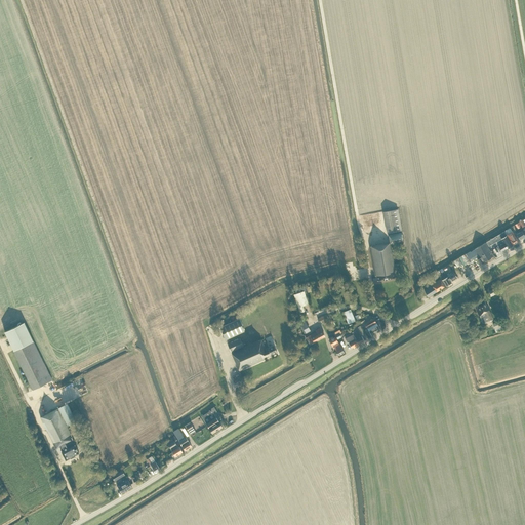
[(387,233),(401,231),(398,209),(384,212),(387,233)]
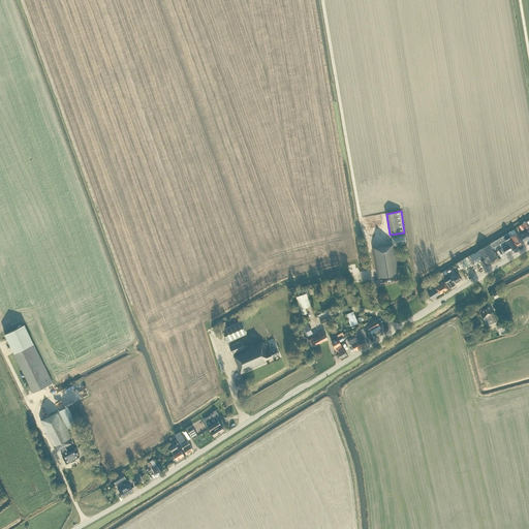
[(517,247),(522,244),(514,230),(512,230),(508,232),(510,236),(517,247)]
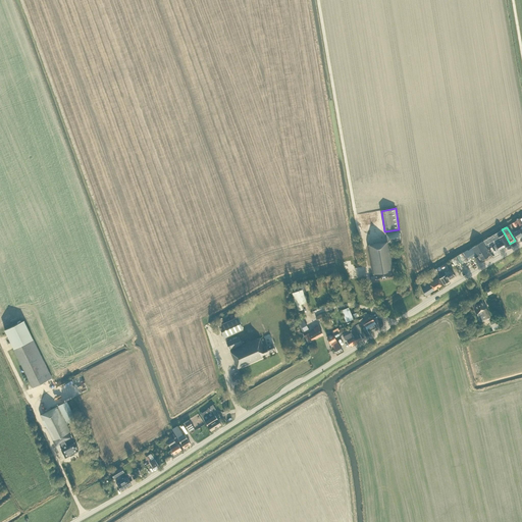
[(517,239),(521,236),(519,229),(513,233),(517,239)]
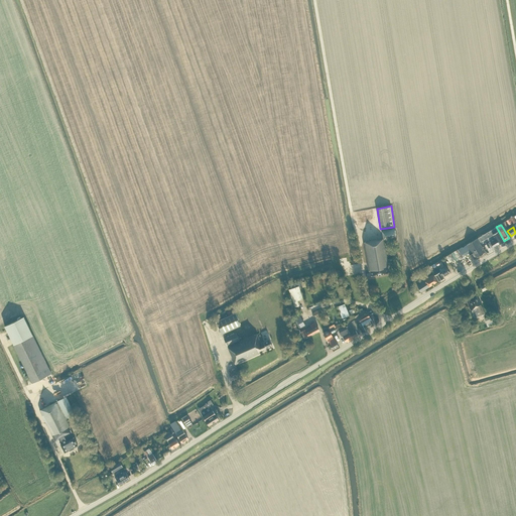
[(495,228),(484,234),(487,238),(493,234),(495,238),(496,239),(494,240),(490,243),(493,248),(497,245),(499,244),(499,245),(504,242),(498,232),(495,228)]
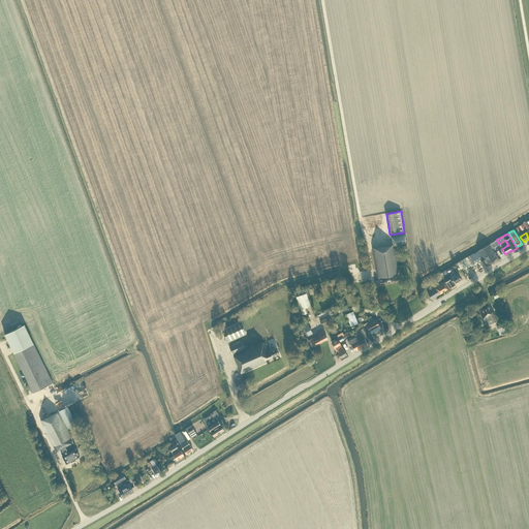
[(398,280),(398,277),(397,273),(398,273),(394,247),(406,245),(405,235),(392,237),(393,245),(372,249),(378,278),(379,278),(379,283),(383,282),(395,280),(398,280)]
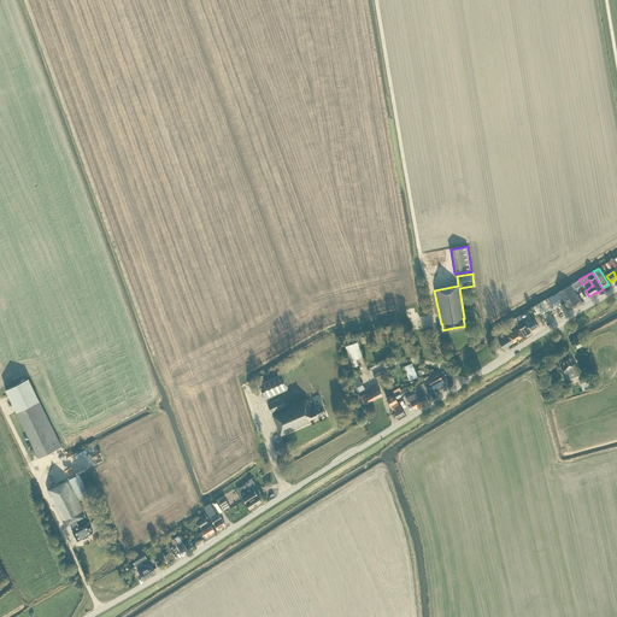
[(570,286),(558,293),(564,303),(564,304),(560,306),(564,311),(568,310),(568,309),(570,307),(571,307),(577,304),(576,304),(580,301),(571,288),(570,286)]
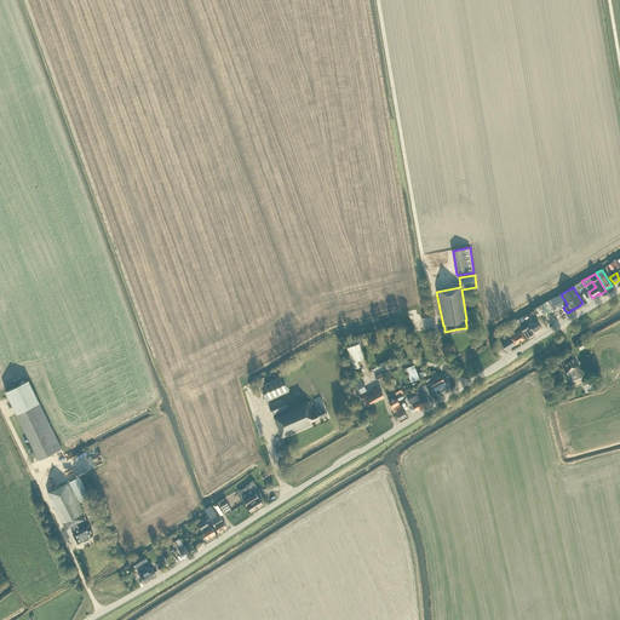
[(526,322),(518,327),(522,332),(526,338),(527,338),(527,337),(533,334),(532,333),(534,332),(540,328),(537,322),(529,326),(528,327),(526,322)]
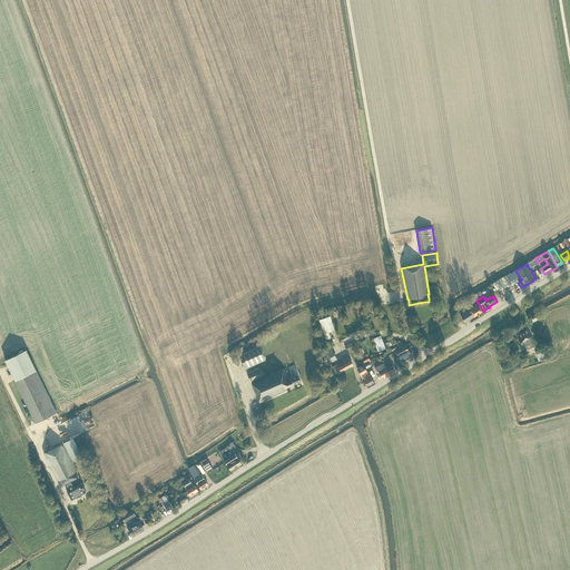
[(464,323),(482,312),(478,303),(469,308),(469,307),(468,308),(467,307),(462,311),(464,315),(461,316),(464,323)]
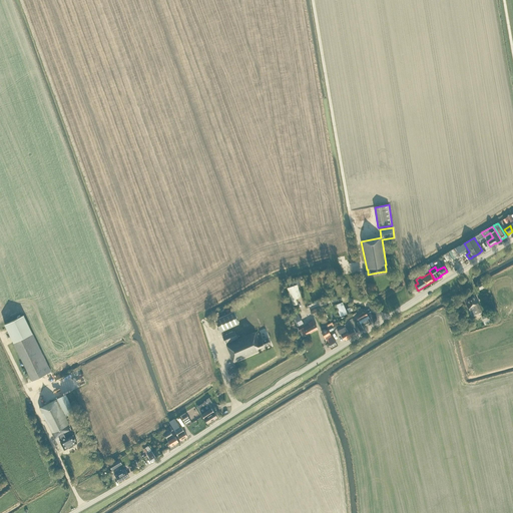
[(297,285),(287,288),(292,301),(302,297),(297,285)]
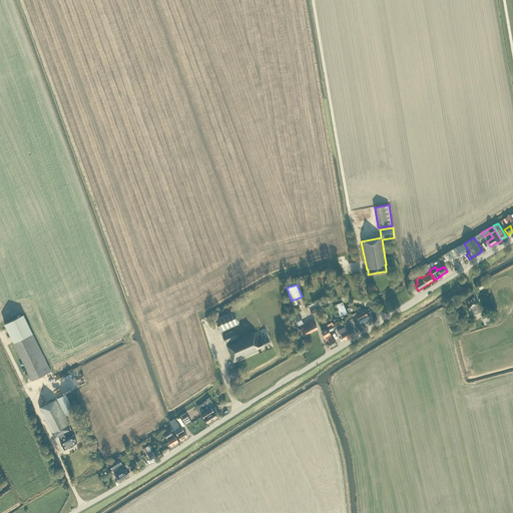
[(476,314),(482,312),(477,300),(476,301),(473,295),(465,299),(467,303),(466,304),(468,309),(471,308),(474,315),(476,314)]
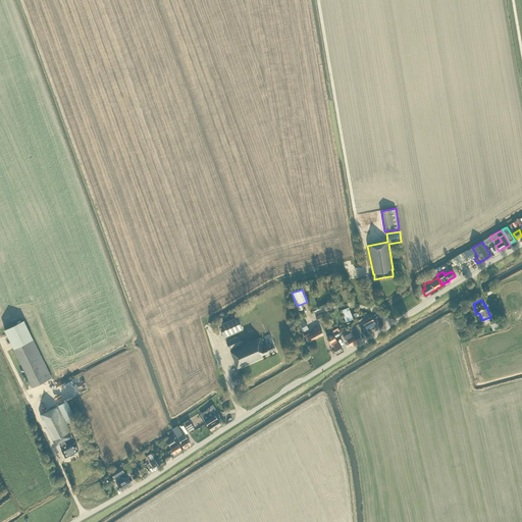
[(353,319),(349,308),(344,310),(348,321),(353,319)]
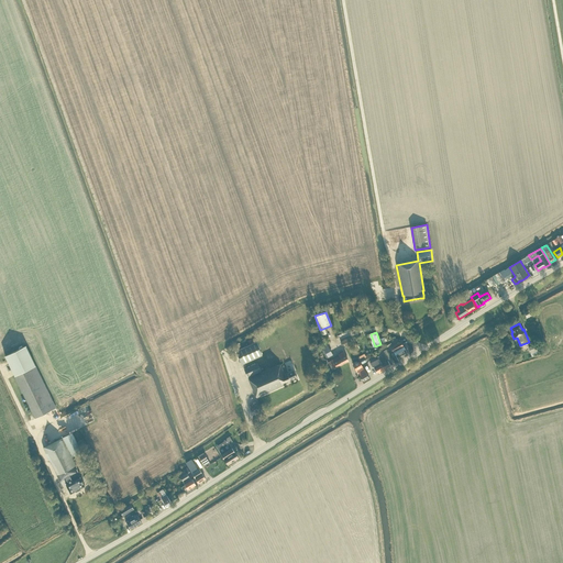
[(343,340),(345,348),(352,345),(349,338),(343,340)]
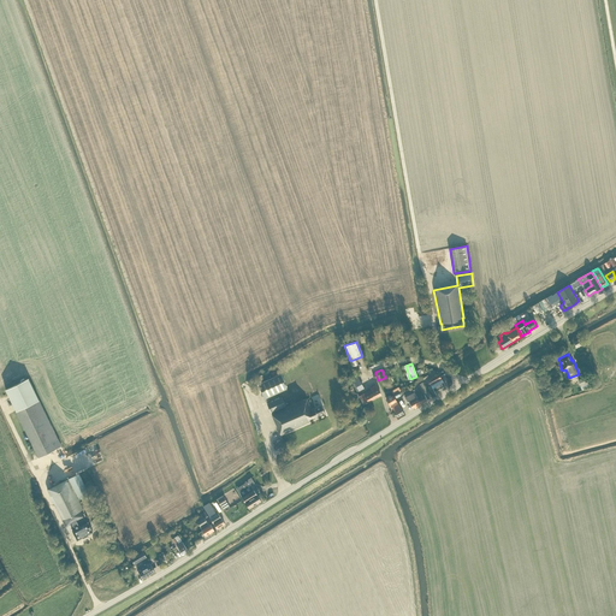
[(265,398),(286,389),(280,374),(258,384),(265,398)]
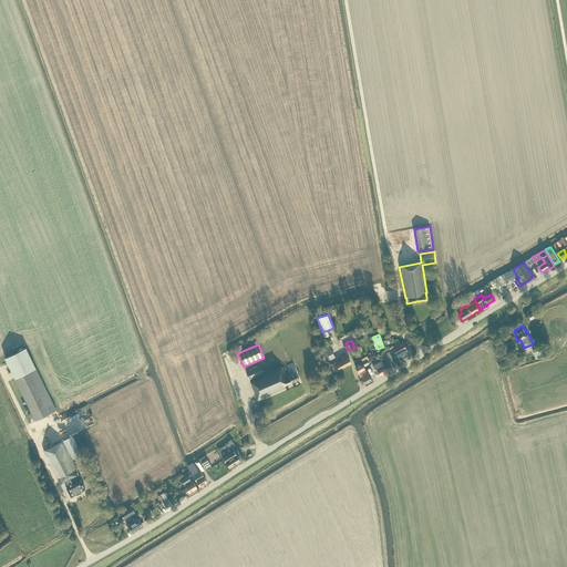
[(401,363),(411,358),(403,344),(393,350),(397,356),(401,363)]
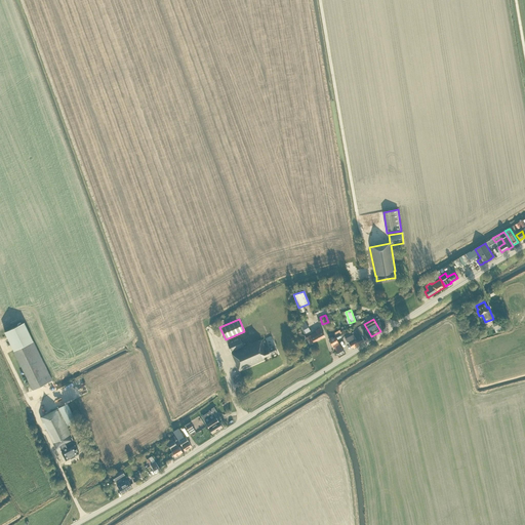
[(492,324),(494,330),(501,327),(499,321),(492,324)]
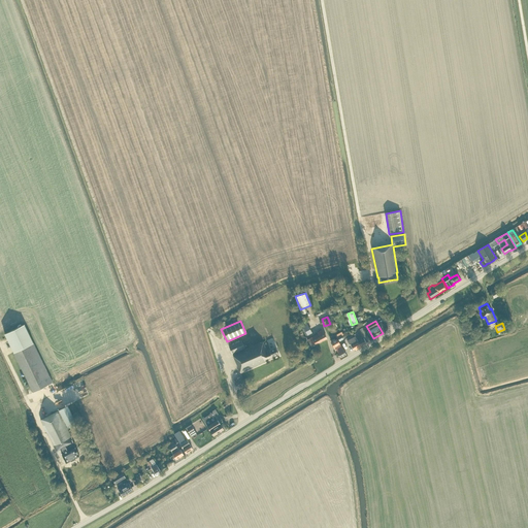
[(53,383),(33,343),(24,324),(4,333),(33,392),(53,383)]
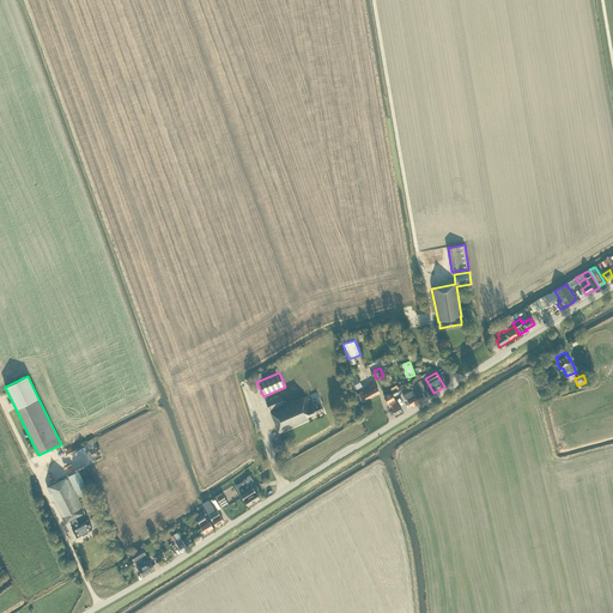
[(360,387),(354,377),(350,381),(354,390),(360,387)]
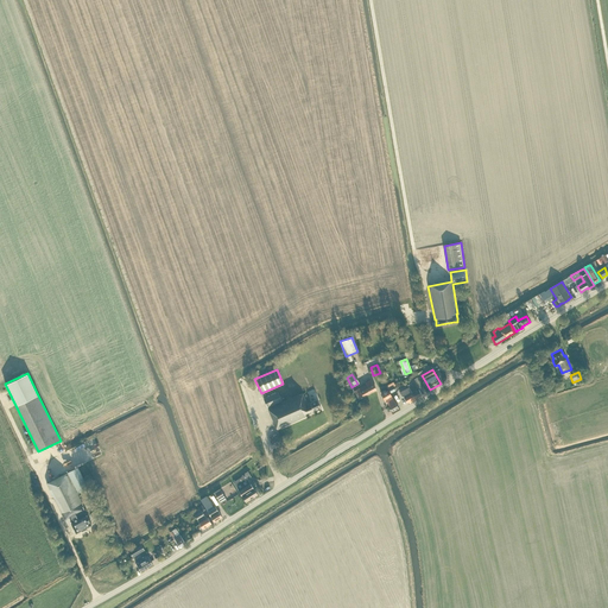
[(418,388),(423,387),(417,378),(412,380),(413,381),(407,385),(409,387),(400,393),(399,393),(401,397),(403,397),(404,399),(407,403),(409,401),(410,404),(418,398),(422,396),(418,388)]
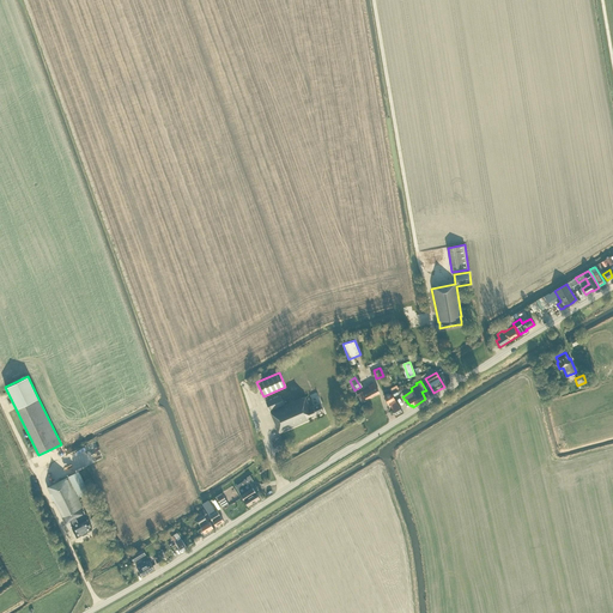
[(378,393),(374,383),(368,387),(369,388),(358,394),(363,402),(366,400),(378,393)]
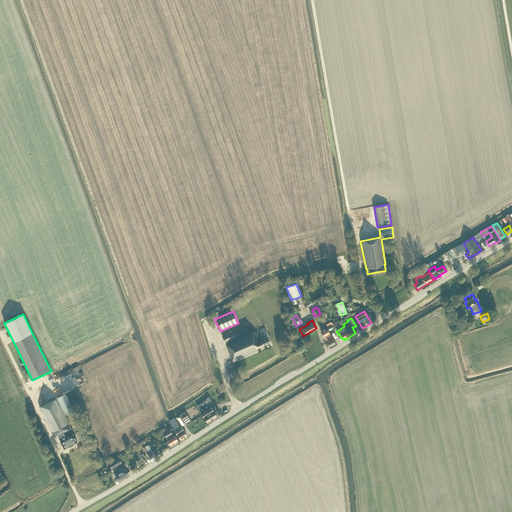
[(329,334),(326,329),(321,332),(324,337),(331,347),(335,344),(329,334)]
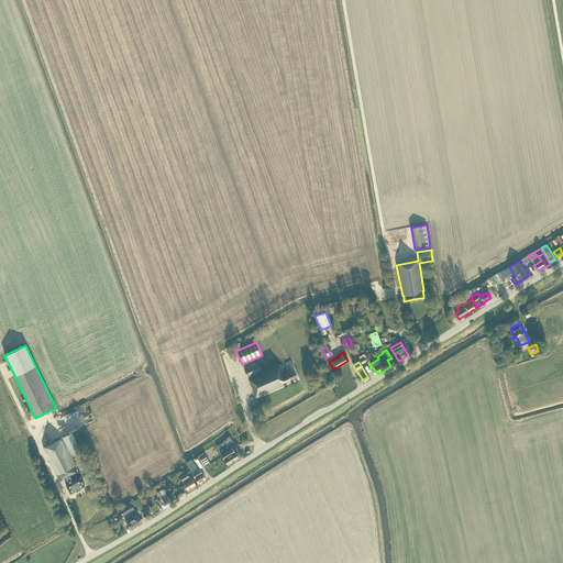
[(284,384),(297,378),(294,371),(287,373),(287,375),(285,376),(279,364),(251,377),(251,376),(261,372),(257,363),(244,370),(247,377),(249,377),(250,377),(247,378),(256,398),(284,385),(284,384)]
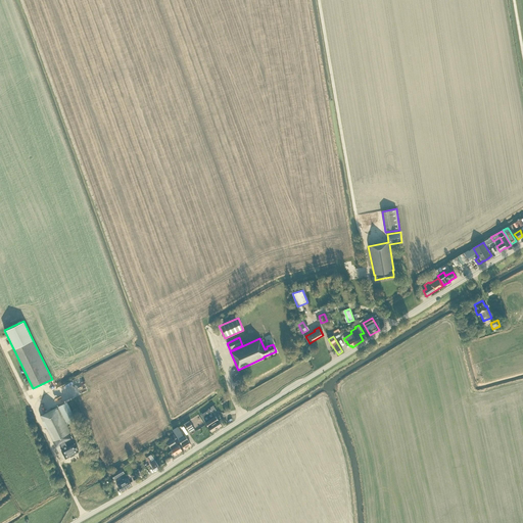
[(60,411),(65,421),(66,424),(76,420),(66,402),(58,407),(59,409),(58,409),(57,408),(40,416),(55,447),(59,445),(62,449),(61,450),(65,459),(70,456),(70,457),(74,455),(74,454),(79,452),(75,443),(74,443),(72,438),(73,438),(72,436),(59,412),(60,411)]
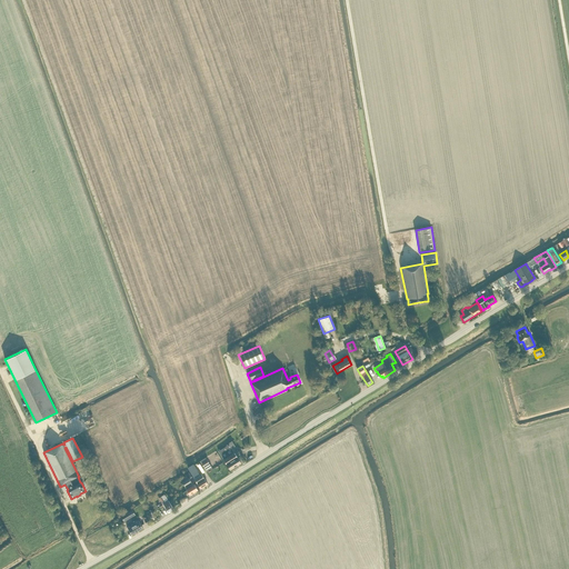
[(230,470),(241,463),(230,446),(219,451),(220,453),(219,453),(230,470)]
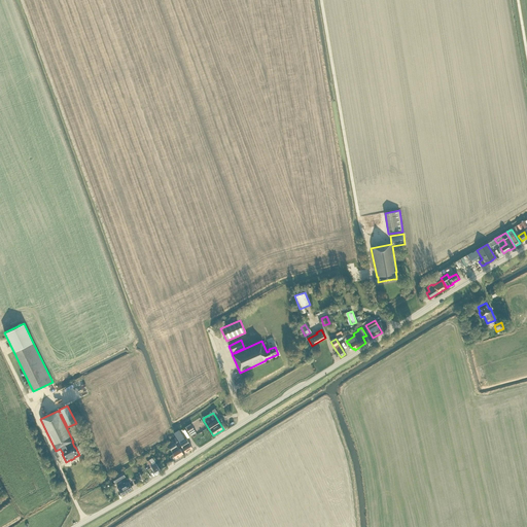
[(184,440),(180,433),(179,431),(174,434),(185,453),(192,449),(186,438),(184,440)]
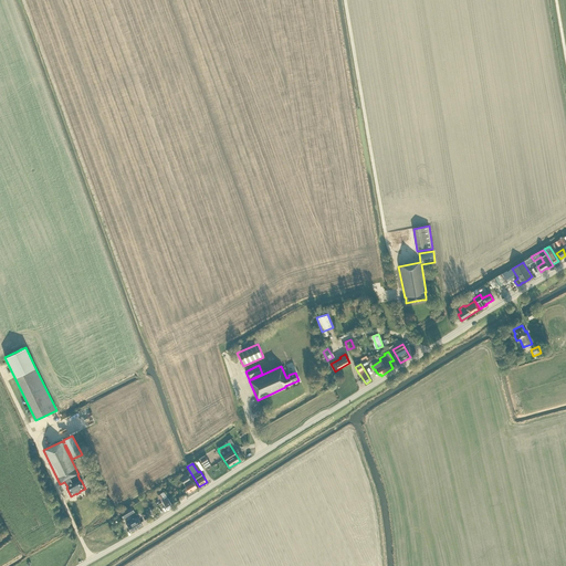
[(189,492),(197,488),(194,482),(192,483),(188,477),(191,474),(188,470),(185,472),(188,475),(181,480),(186,486),(185,486),(188,493),(189,493),(189,492)]
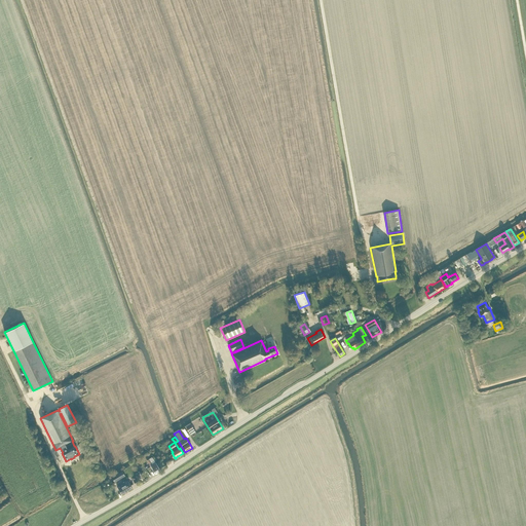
[(160,471),(157,465),(156,463),(151,466),(152,468),(155,474),(160,471)]
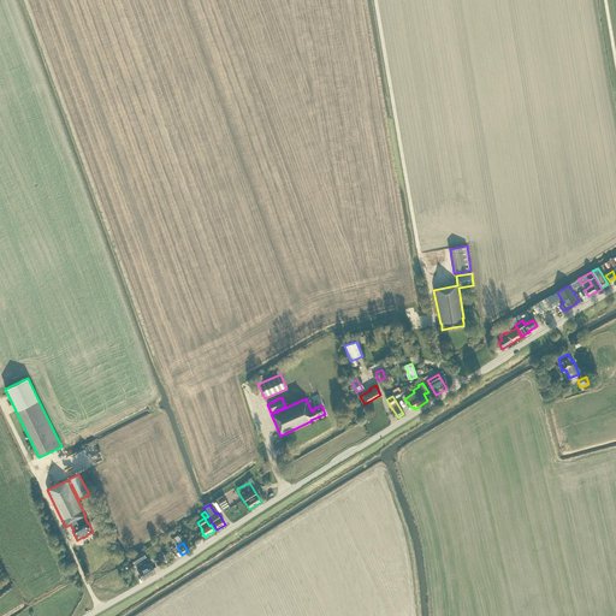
[(134,564),(146,557),(143,552),(131,560),(134,564)]
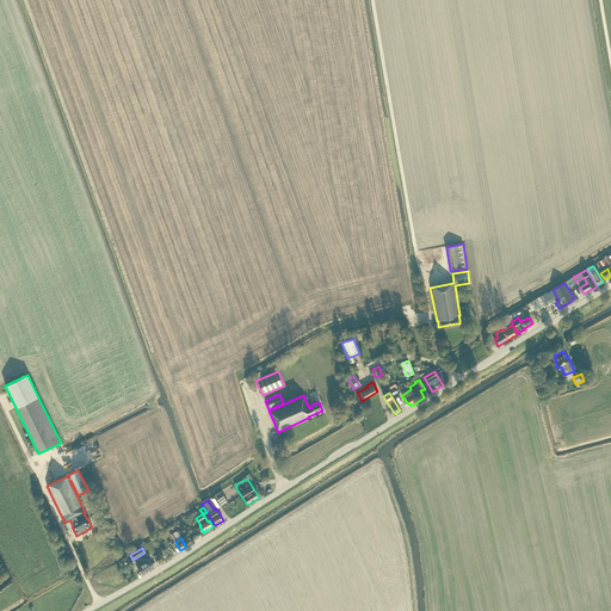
[(141,574),(153,567),(148,559),(142,562),(141,561),(140,562),(140,563),(136,566),(141,574)]
